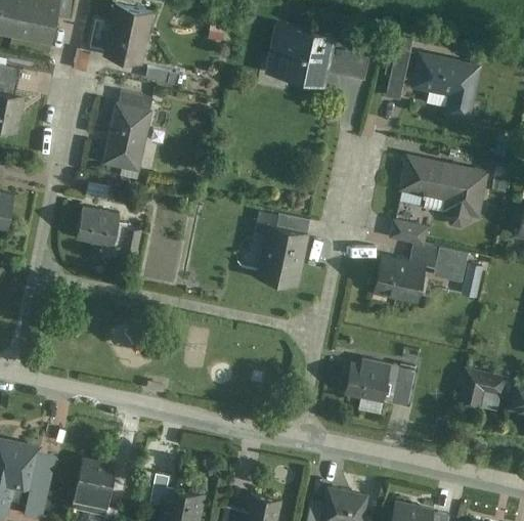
[(57,0),(0,0),(0,34),(49,46),(59,0),(57,0)]
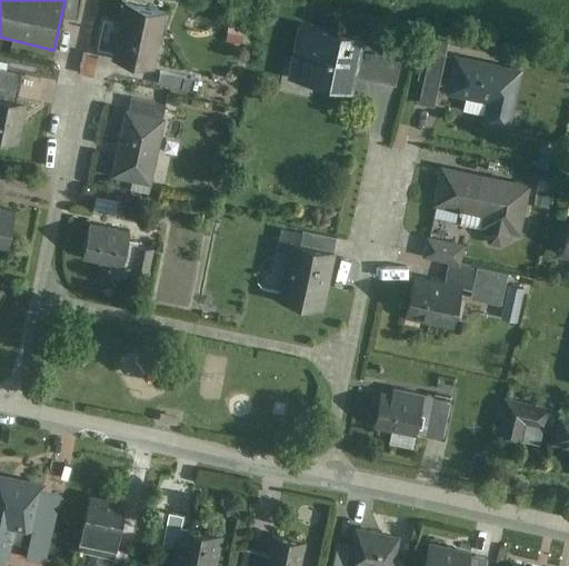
[(129,3),(118,61),(156,69),(167,11),(129,3)]
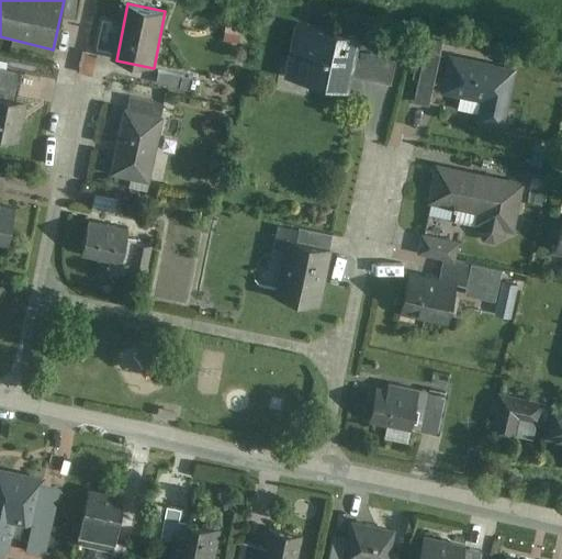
[(289,78),(349,90),(352,78),(392,86),(401,45),(300,24),(289,78)]
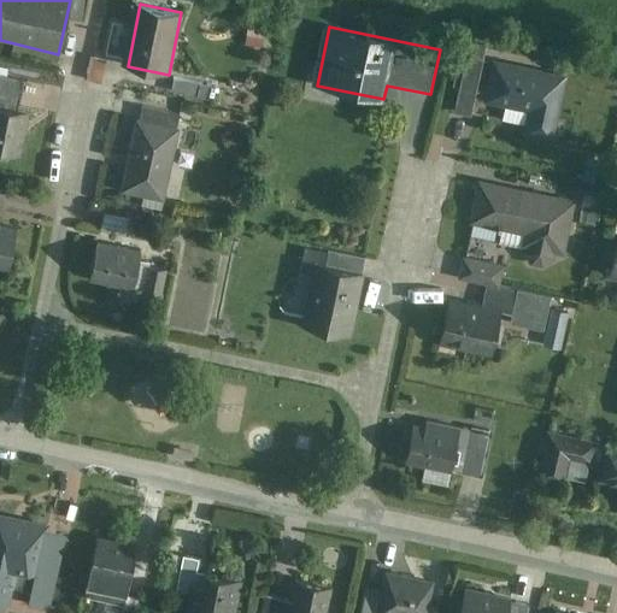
[(481,51),(464,47),(447,137),(464,141),(481,51)]
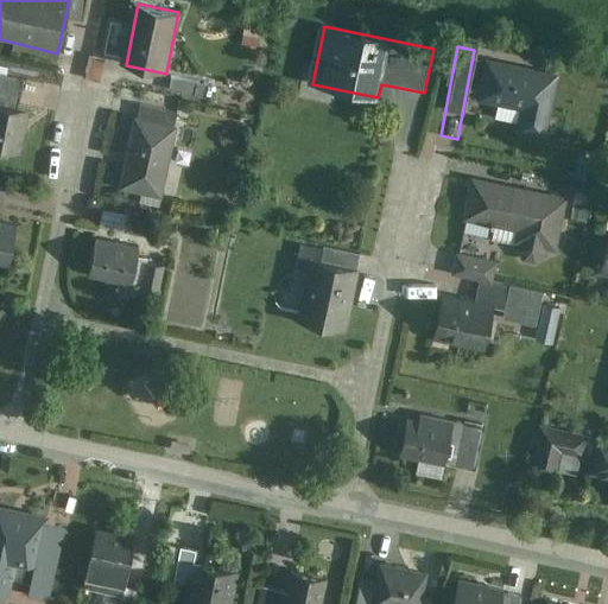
[(559,75),(489,61),(480,102),(523,112),(518,131),(546,137),(559,75)]
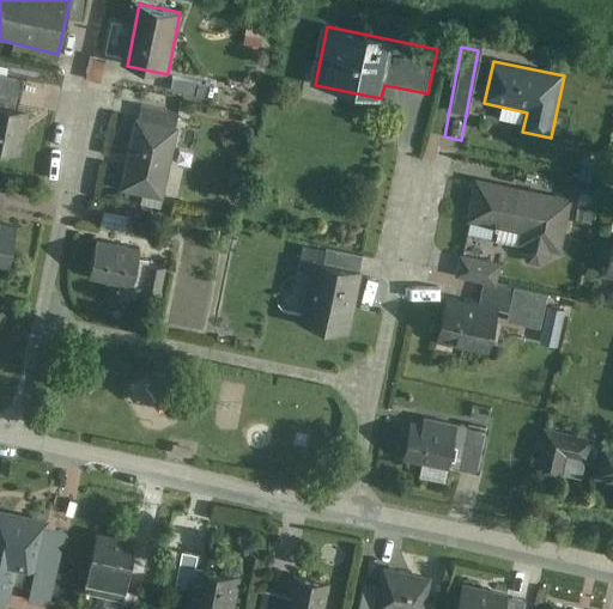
[(0,75),(0,148),(23,153),(31,113),(16,110),(22,80),(0,75)]
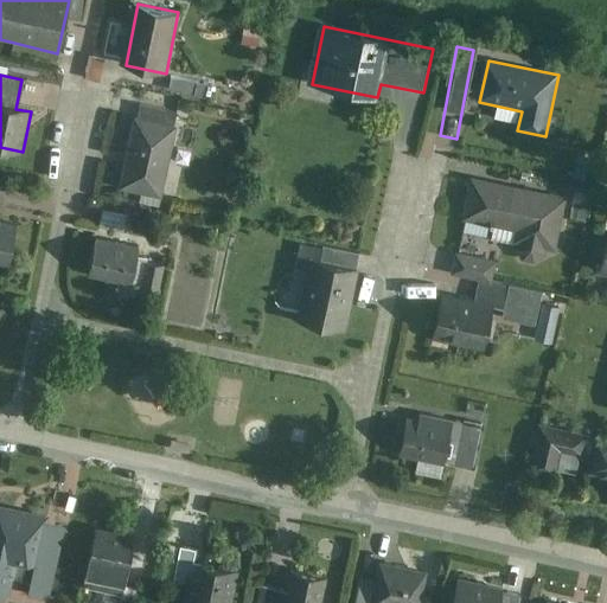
[(205,97),(209,83),(176,75),(172,89),(205,97)]
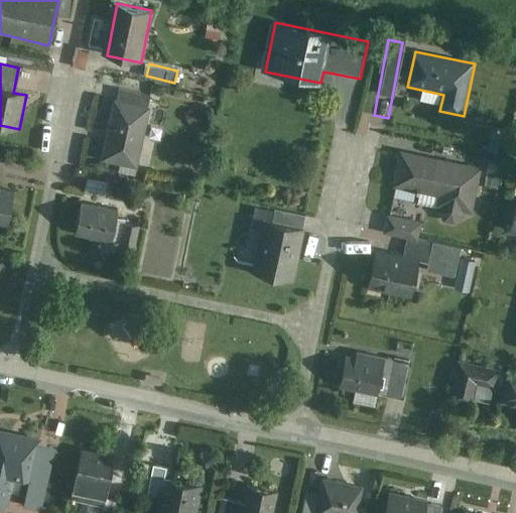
[(116,100),(105,161),(138,167),(150,107),(116,100)]
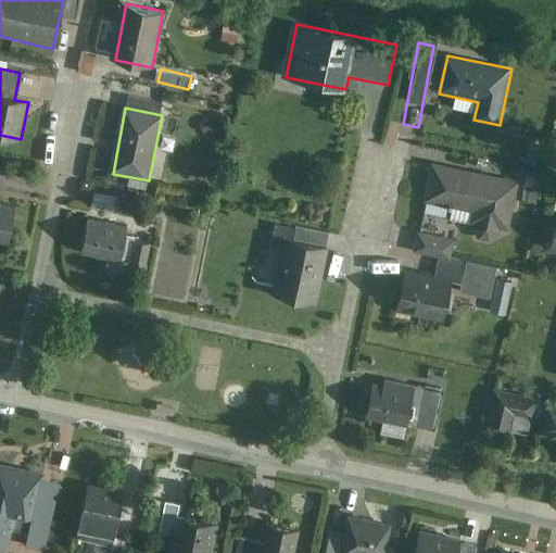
[(520,183),(432,165),(425,202),(478,213),(475,233),(508,239),(520,183)]
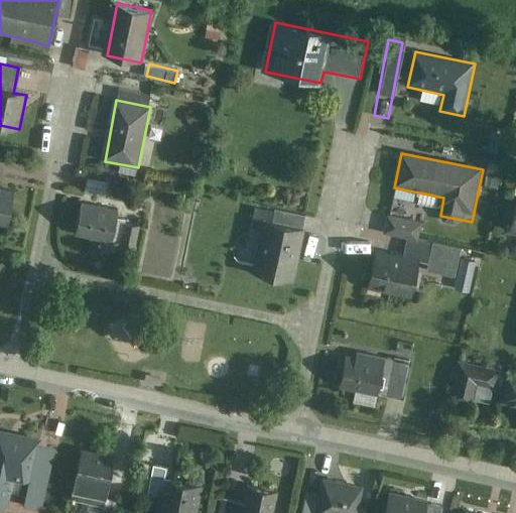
[(0,188),(0,227),(8,229),(15,193),(0,188)]
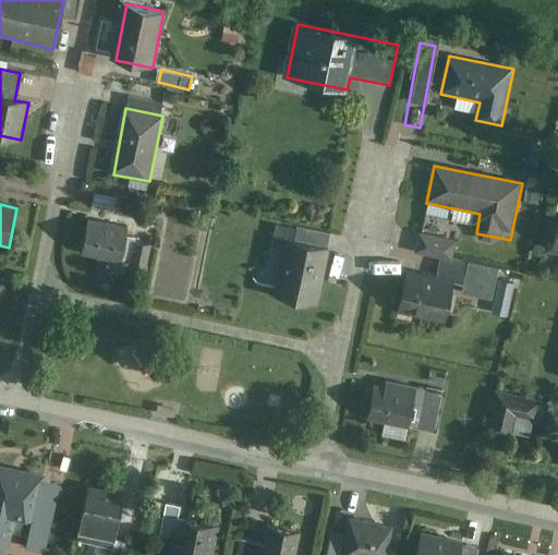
[(557,207),(548,256),(557,258),(557,207)]
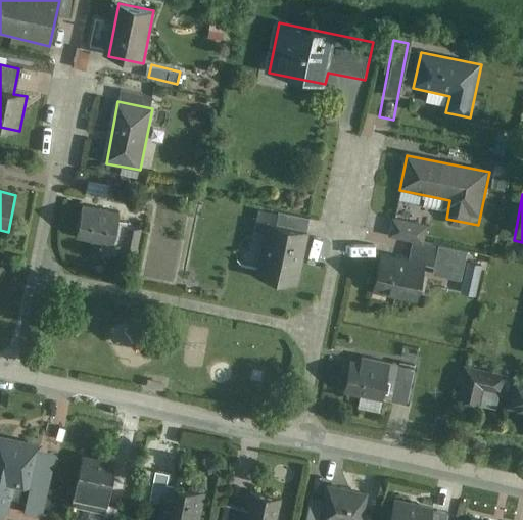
[(82,206),(76,236),(113,244),(120,215),(82,206)]
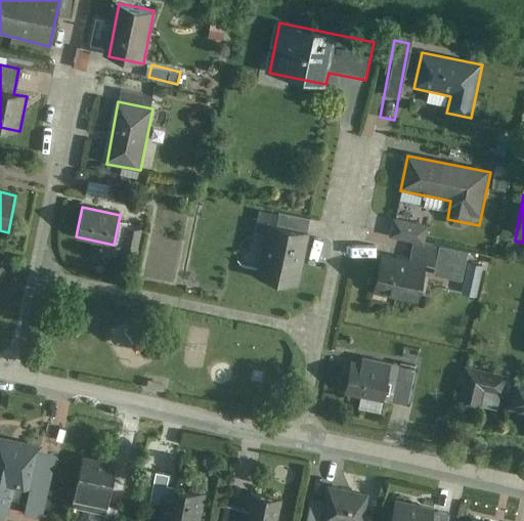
[(250,276),(299,286),(312,223),(262,214),(250,276)]
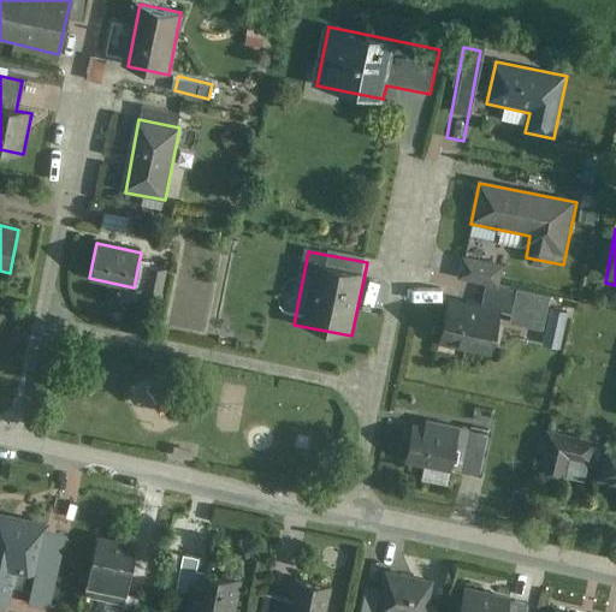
[(288,259),(284,274),(297,277),(301,262),(288,259)]
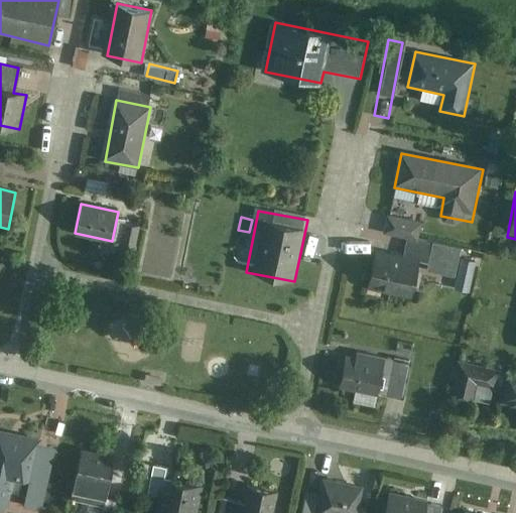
[(459,247),(429,242),(425,269),(455,273),(459,247)]
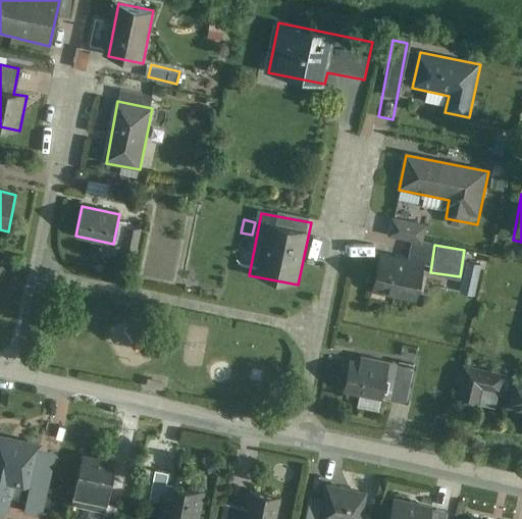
[(426,262),(378,251),(369,292),(417,302),(426,262)]
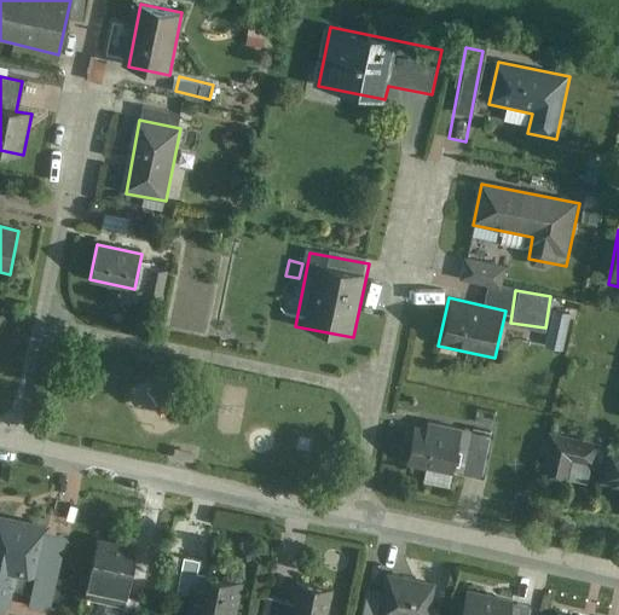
[(489,433),(420,417),(409,463),(478,479),(489,433)]
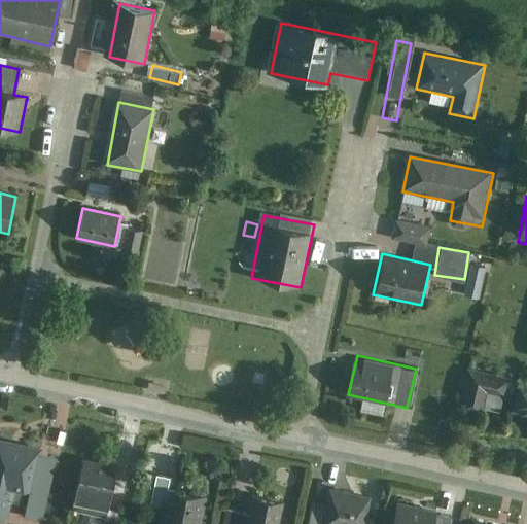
[(526,441),(526,386),(468,374),(461,410),(520,422),(517,439),(526,441)]
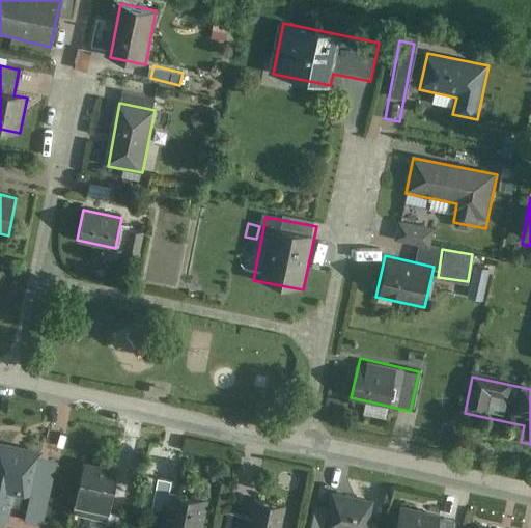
[(43,449),(0,441),(0,522),(6,524),(12,490),(34,494),(43,449)]
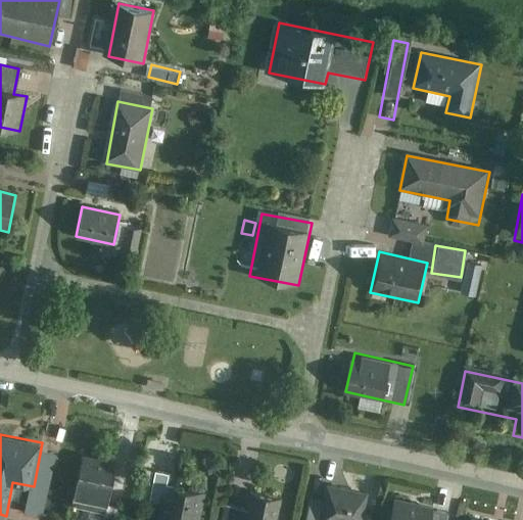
[(104,519),(115,466),(73,458),(60,519),(104,519)]
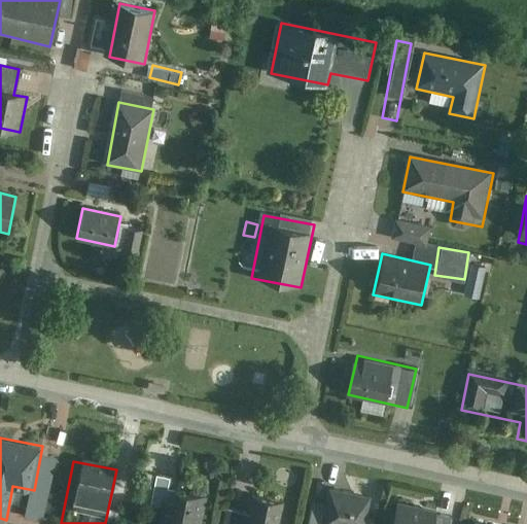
[(317,485),(310,523),(367,523),(373,495),(317,485)]
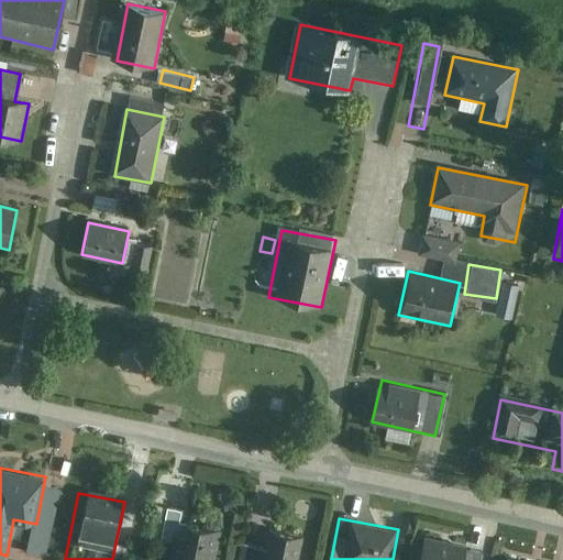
[(207,559),(213,527),(175,520),(168,559),(207,559)]
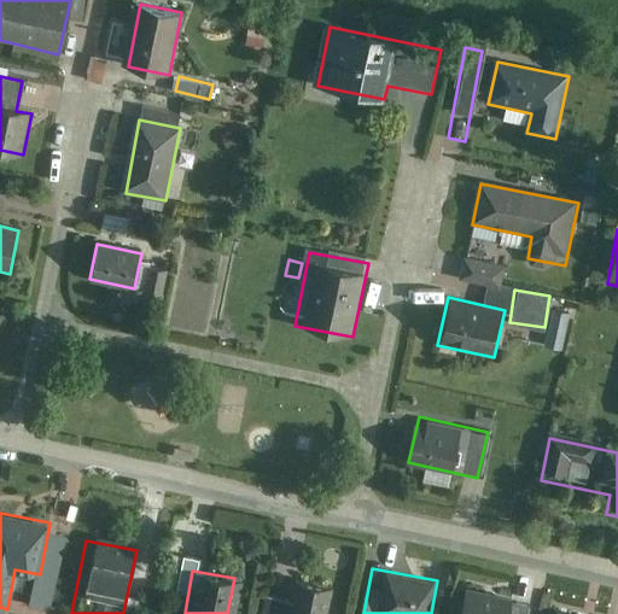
[(264,598),(261,613),(327,613),(332,584),(293,577),(290,602),(264,598)]
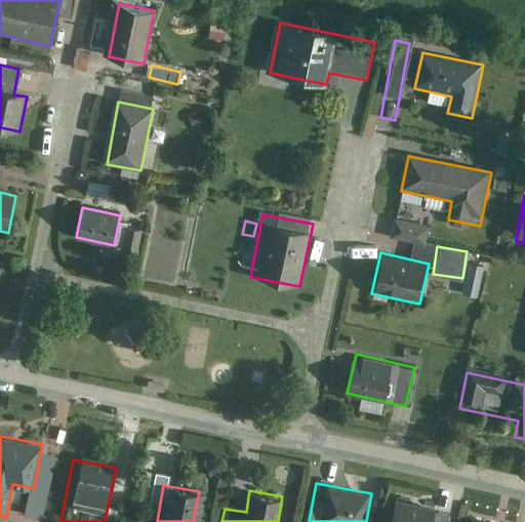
[(451,521),(452,516),(398,504),(394,521),(451,521)]
